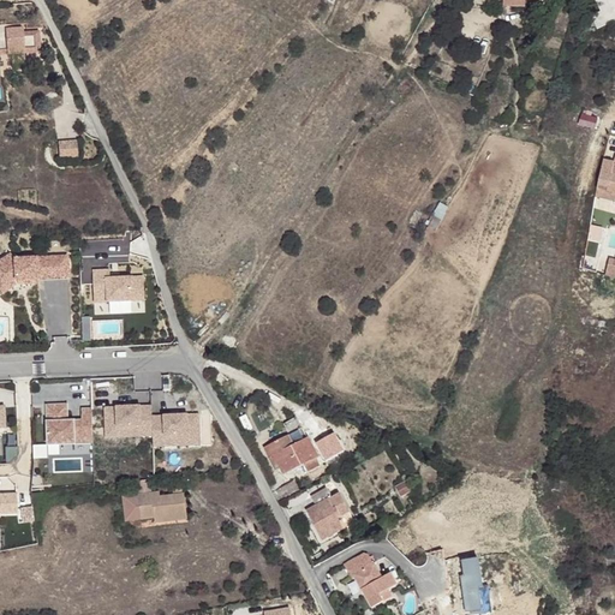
[(0,49),(11,49),(11,54),(28,53),(45,52),(42,31),(27,31),(27,28),(10,29),(10,28),(0,27),(0,49)]
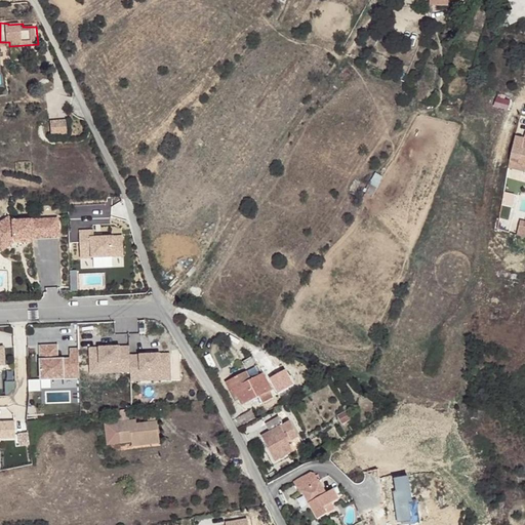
[(24,45),(9,46),(10,54),(24,53),(24,45)]
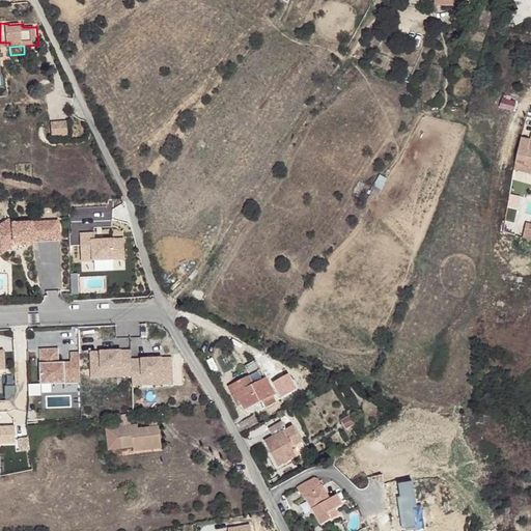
[(48,122),(50,138),(66,136),(65,121),(48,122)]
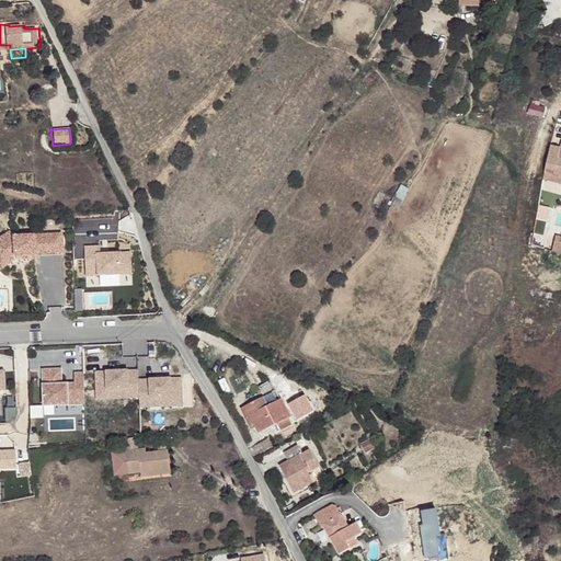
[(560,145),(560,149),(550,147),(544,172),(560,176),(560,178),(560,183),(559,184),(560,184),(560,145)]
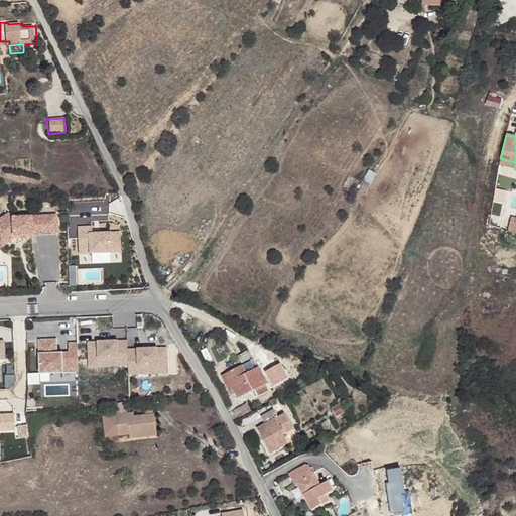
[(515,163),(515,162),(500,158),(500,164),(515,168),(515,163)]
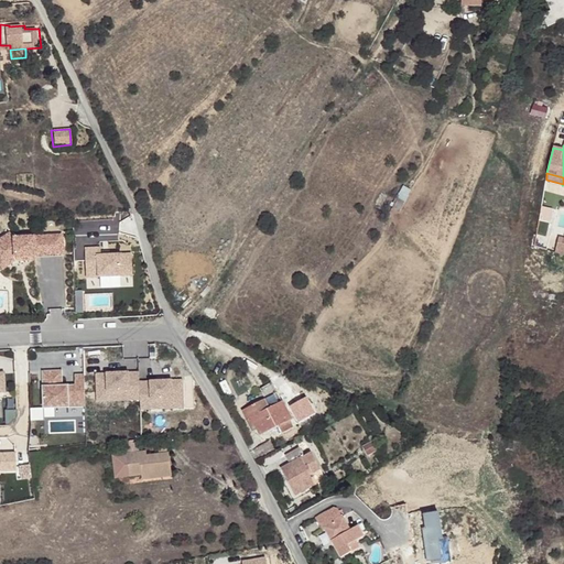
[(0,240),(0,267),(14,258),(34,257),(62,255),(61,236),(12,238),(9,234),(0,240)]
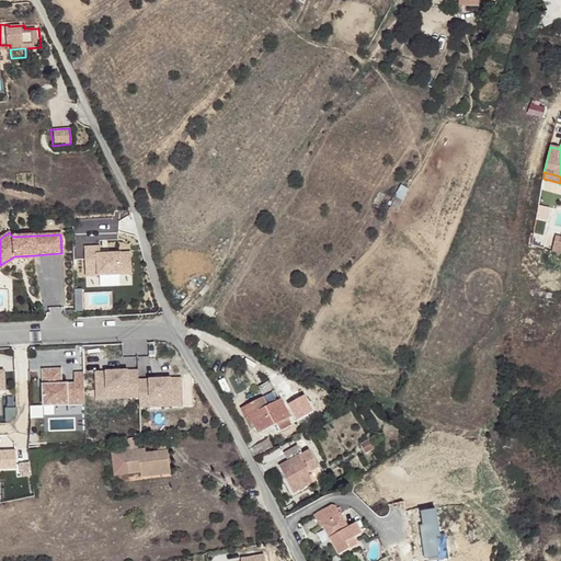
[(14,256),(0,265),(0,267),(1,270),(15,260),(34,259),(34,255),(14,256)]
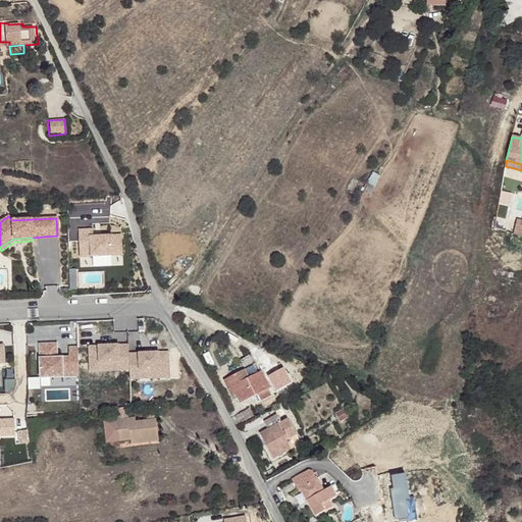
[(57,344),(39,344),(41,377),(79,376),(77,348),(69,348),(69,357),(69,363),(62,364),(62,357),(57,357),(57,344)]
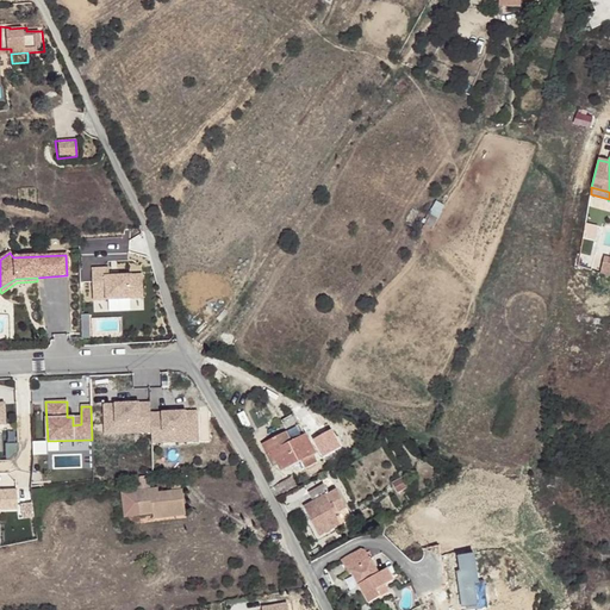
[(150,403),(104,404),(105,424),(139,422),(139,433),(151,433),(151,443),(163,442),(163,433),(198,430),(197,412),(150,414),(150,403)]
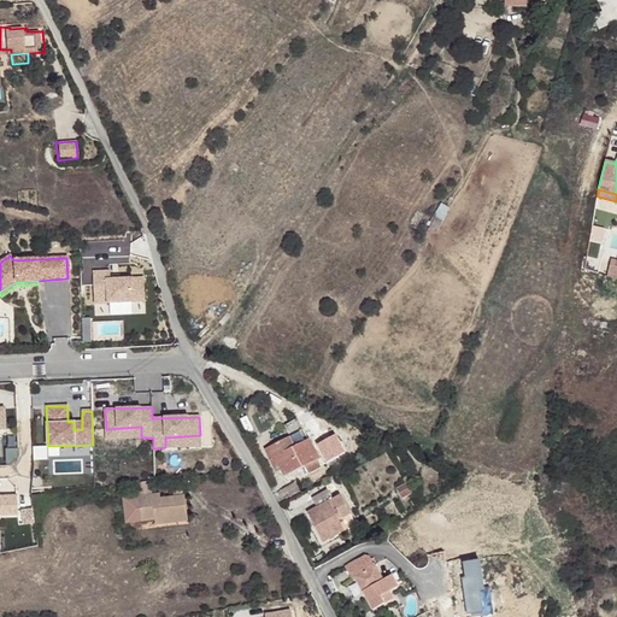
[(275,457),(285,476),(305,465),(309,474),(321,468),(317,459),(319,459),(309,440),(294,447),(293,445),(307,438),(297,418),(285,425),(291,436),(265,448),(270,459),(275,457)]
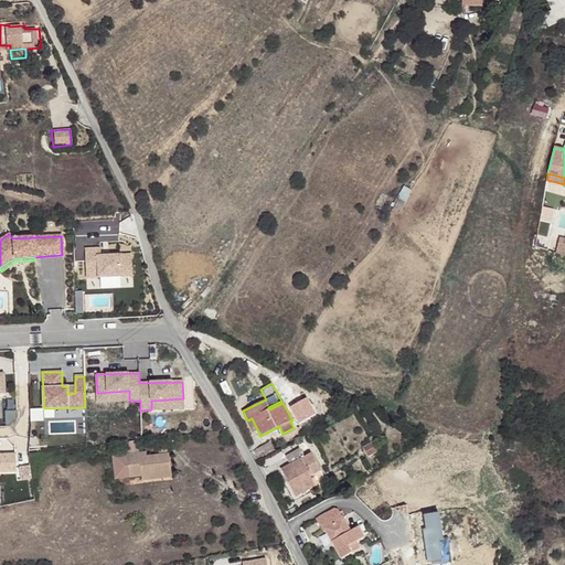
[(129,391),(97,393),(97,402),(129,401),(129,391)]
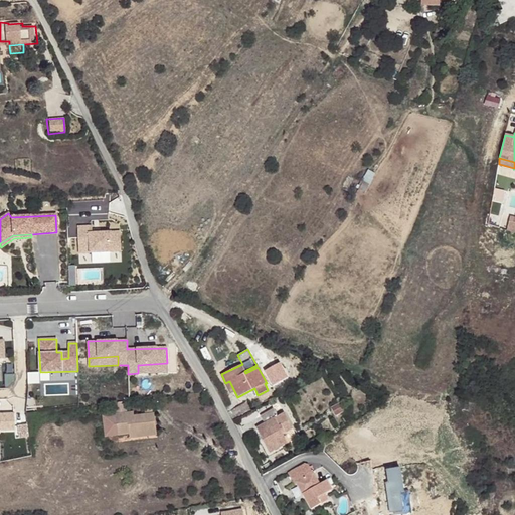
[(138,365),(138,373),(167,372),(167,363),(138,365)]
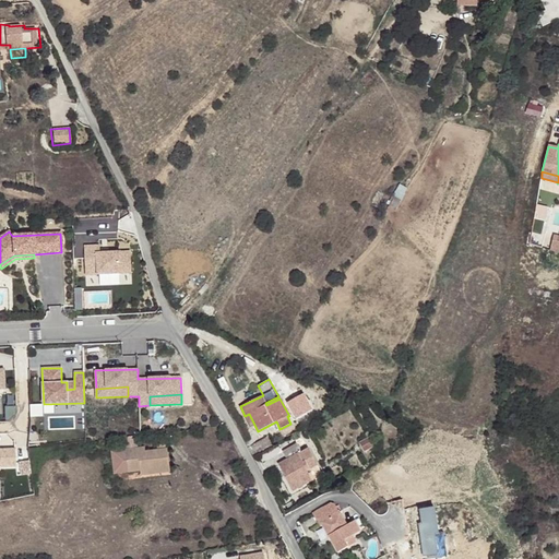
[(249,414),(245,416),(250,427),(254,425),(249,414)]
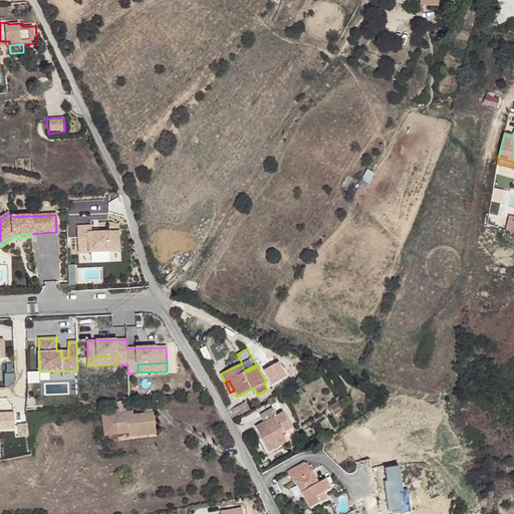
[(113,402),(114,414),(117,435),(129,433),(130,437),(157,434),(154,413),(134,416),(126,416),(126,413),(124,401),(113,402)]
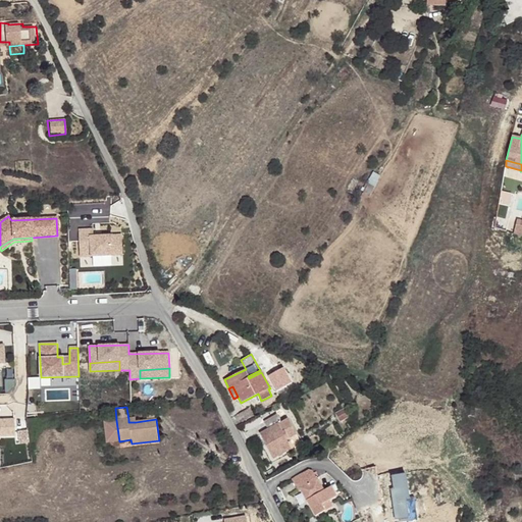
[(233,418),(237,424),(253,415),(250,409),(233,418)]
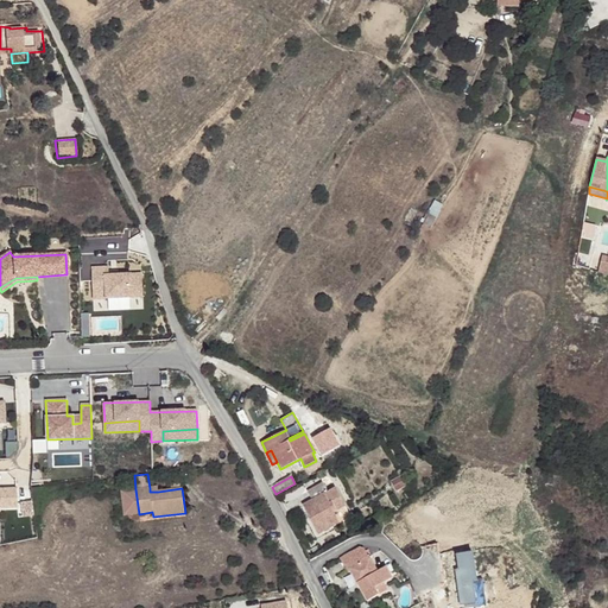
[(392,482),(397,492),(406,486),(401,477),(392,482)]
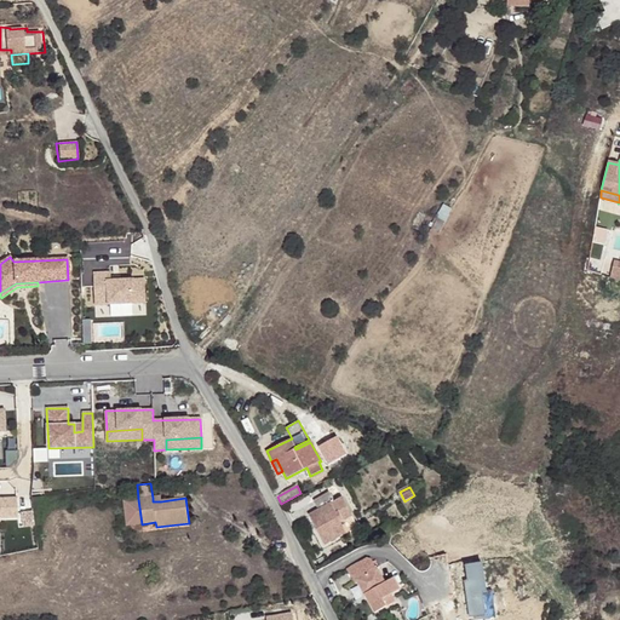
[(352,516),(343,498),(334,503),(328,493),(314,500),(319,510),(309,516),(325,544),(346,532),(342,522),(352,516)]
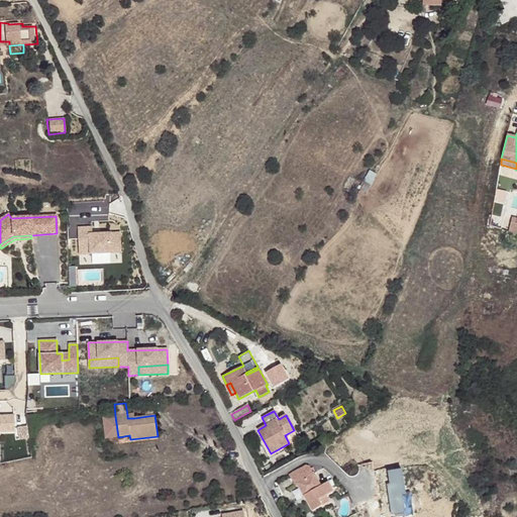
[(0,441),(1,442),(0,431),(15,431),(14,415),(0,415),(0,441)]
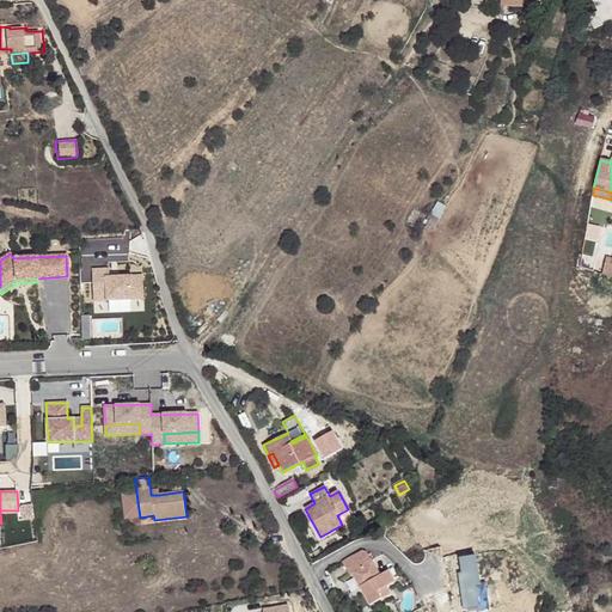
[(136,493),(122,494),(126,519),(140,518),(136,493)]
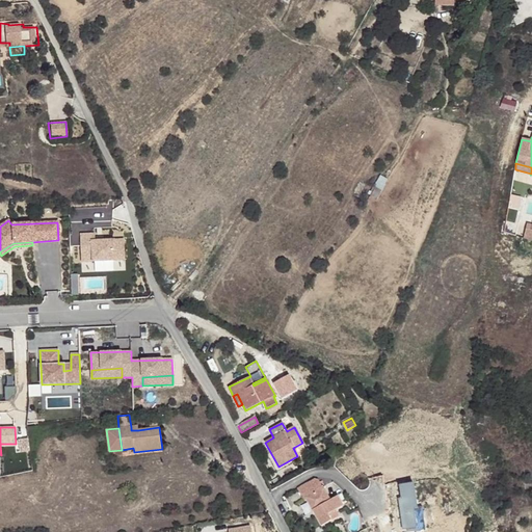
[(342,504),(337,496),(329,500),(322,486),(320,482),(319,480),(315,479),(297,488),(304,501),(307,499),(321,526),(339,516),(335,508),(342,504)]
